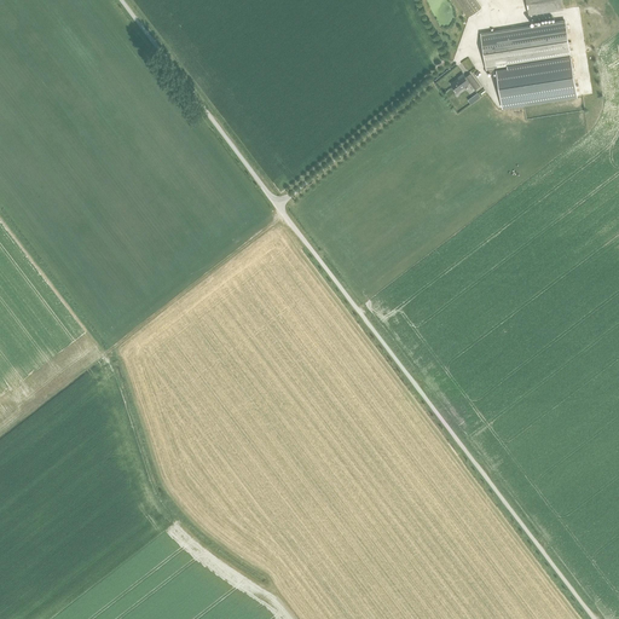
[(456,0),(469,17),(481,7),(475,0),(456,0)]
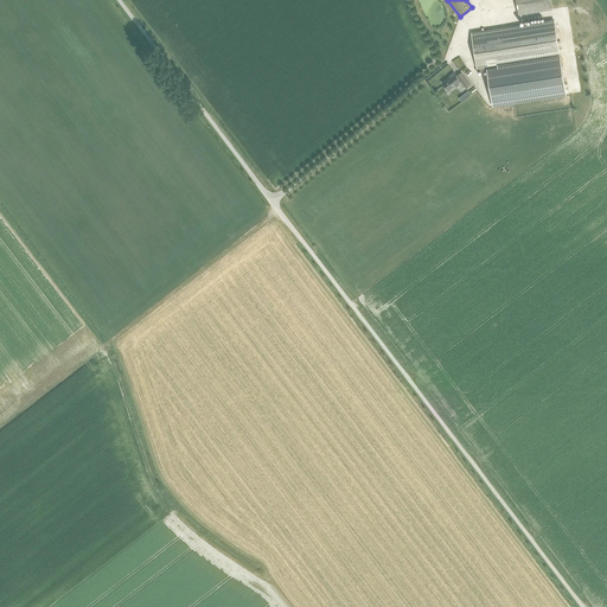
[(543,0),(509,0),(511,13),(545,8),(543,0)]
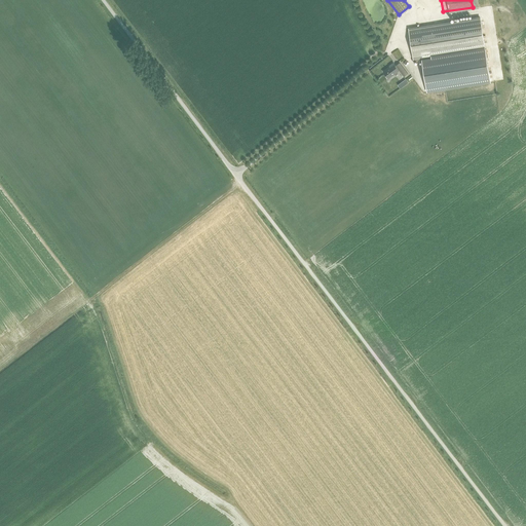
[(483,35),(480,17),(409,29),(414,61),(431,59),(431,55),(485,47),(483,37),(483,35)]
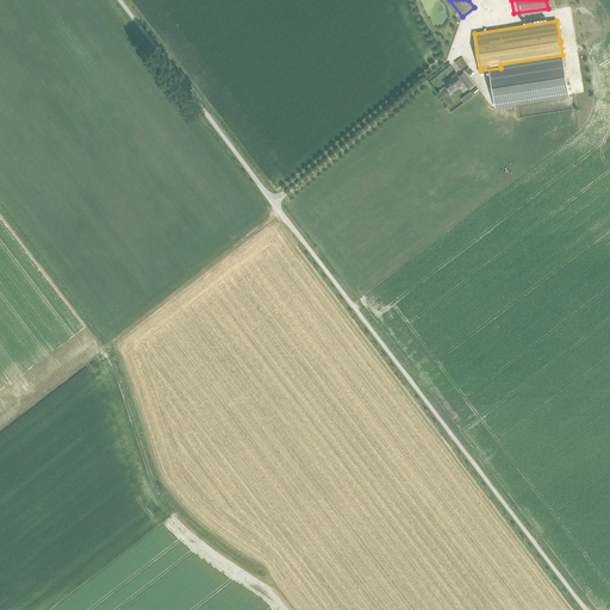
[(500,68),(490,69),(491,80),(495,106),(568,95),(562,55),(500,64),(500,68)]
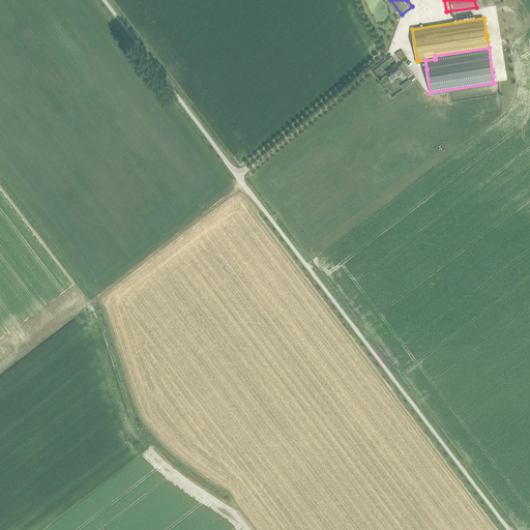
[(410,74),(403,63),(399,66),(396,63),(392,66),(393,67),(390,69),(390,68),(386,71),(389,77),(390,76),(392,78),(402,70),(406,77),(410,74)]
